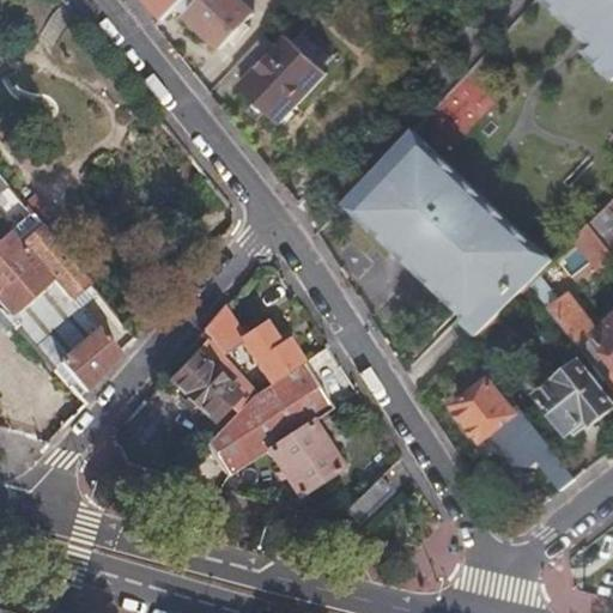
[(143,0),(161,20),(176,4),(180,0),(143,0)]
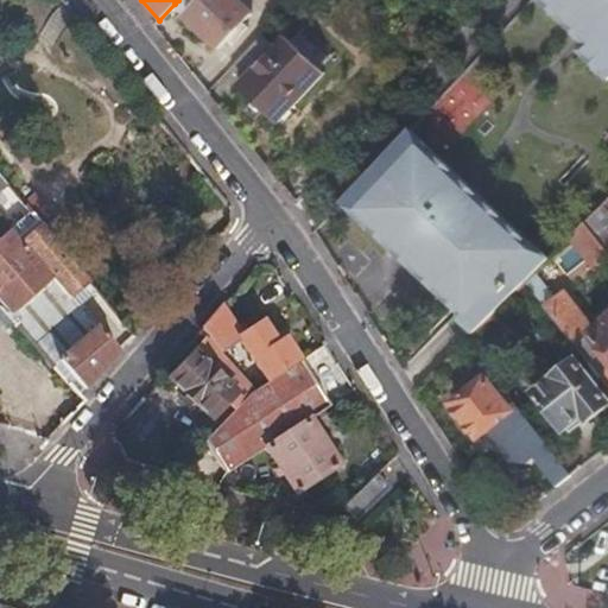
[(198,0),(197,0),(178,0),(175,4),(185,14),(182,18),(215,49),(225,39),(229,44),(245,27),(240,23),(248,13),(234,0),(198,0)]
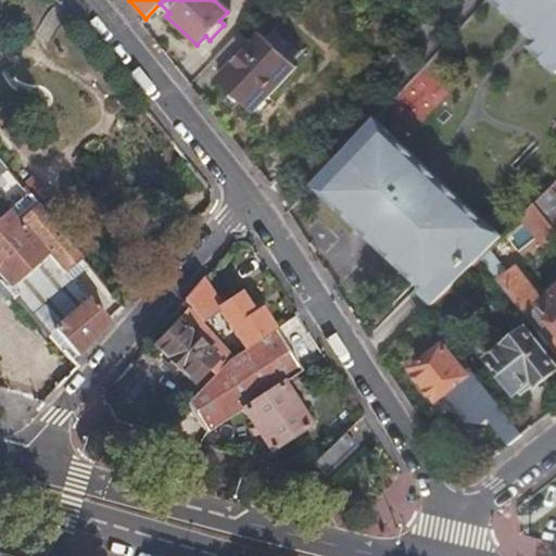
[(555,0),(490,0),(531,40),(526,47),(553,73),(555,70),(555,0)]
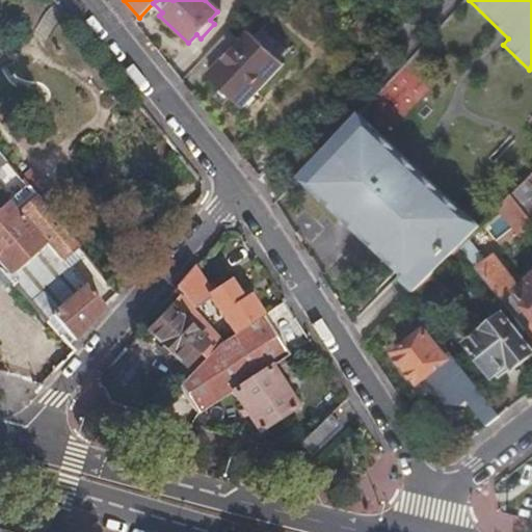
[(251,36),(277,60),(286,51),(260,27),(251,36)]
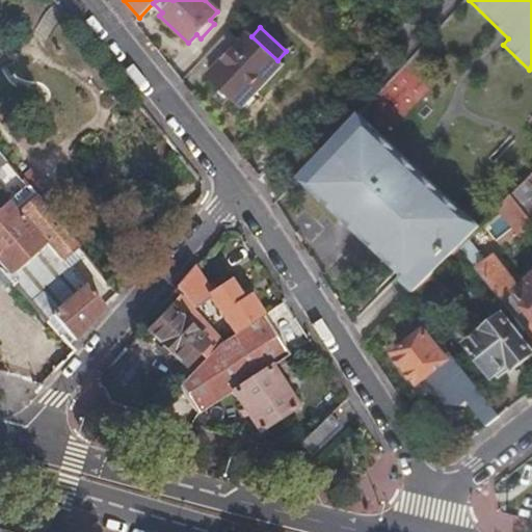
[(239,43),(227,31),(200,60),(211,72),(206,77),(239,109),(282,63),(277,60),(251,36),(247,32),(239,43)]
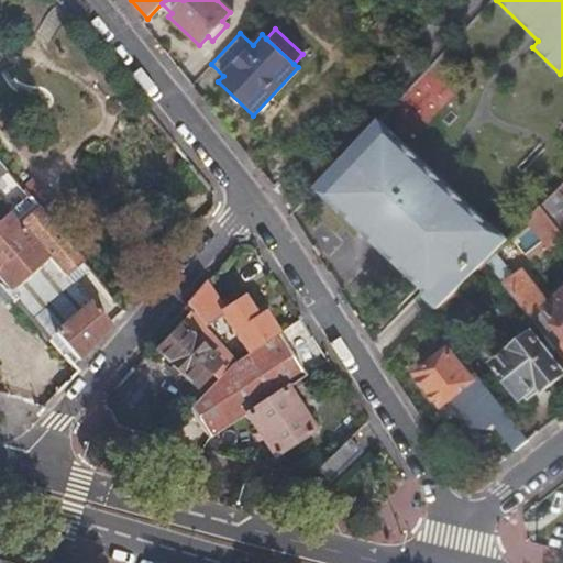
[(412,138),(456,95),(431,68),(386,110),(412,138)]
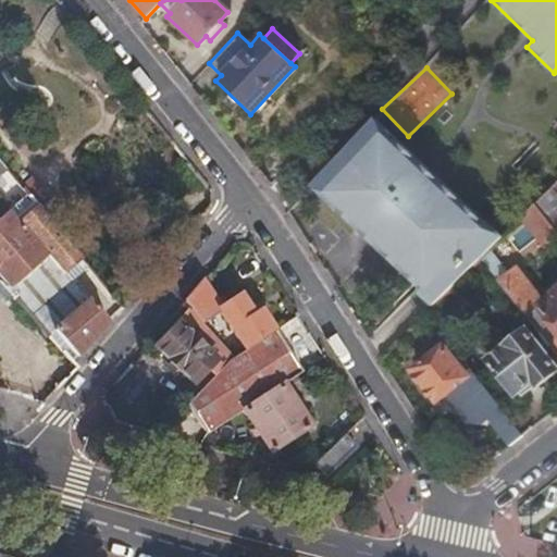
[(484,223),(373,119),(310,186),(421,289),(418,294),(431,306),(500,236),(485,222),(484,223)]
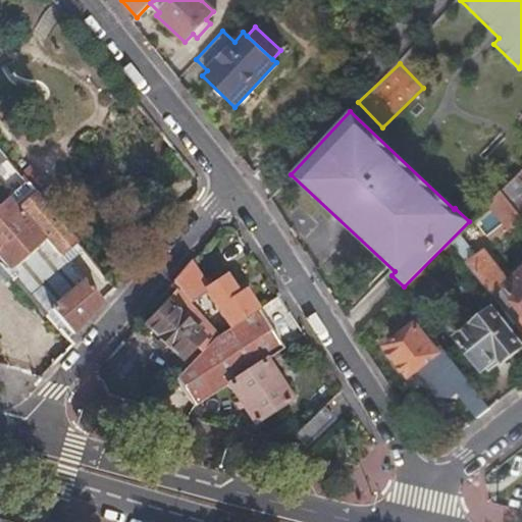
[(10,199),(58,254),(73,241),(0,153),(0,187),(1,189),(10,199)]
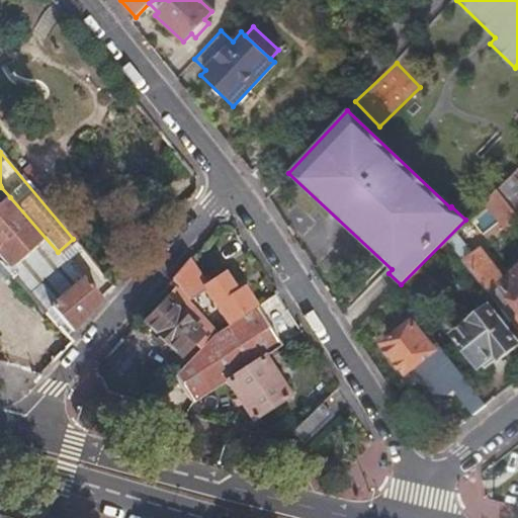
[(497,189),(517,217),(517,167),(508,177),(497,189)]
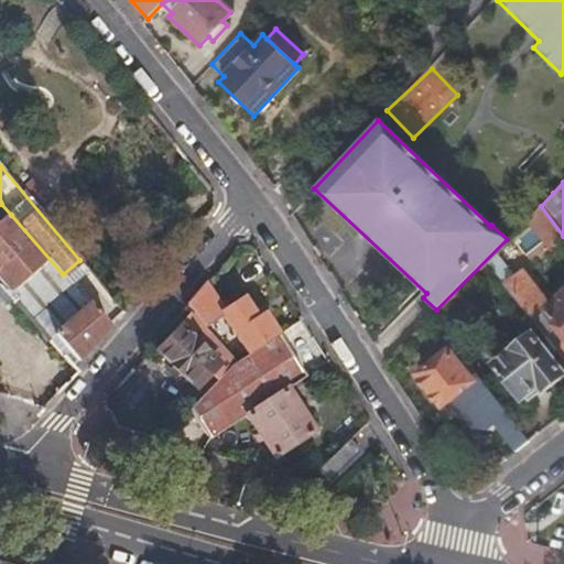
[(552,250),(563,240),(563,236),(541,206),(528,219),(552,250)]
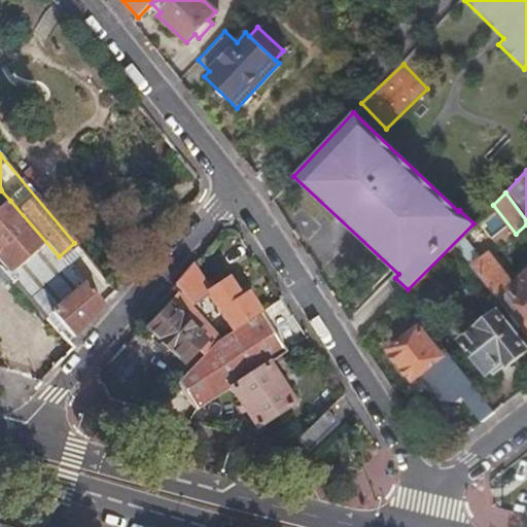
[(0,266),(44,316),(49,311),(81,283),(59,256),(10,201),(0,209),(0,266)]
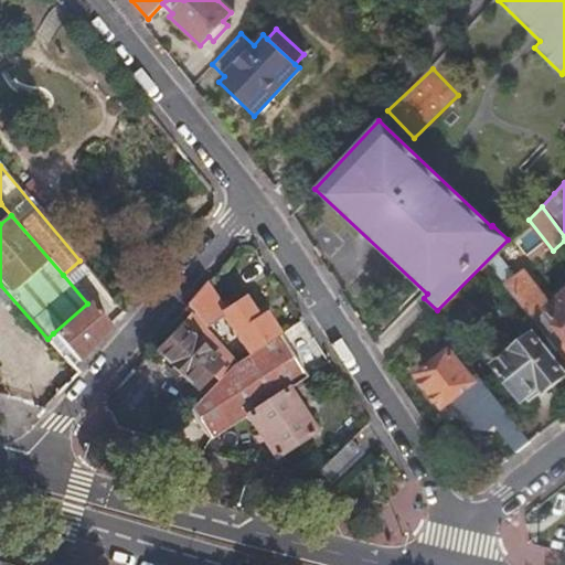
[(494,272),(541,330),(564,360),(564,296),(553,306),(525,270),(514,278),(496,254),(490,259),(488,263),(494,272)]
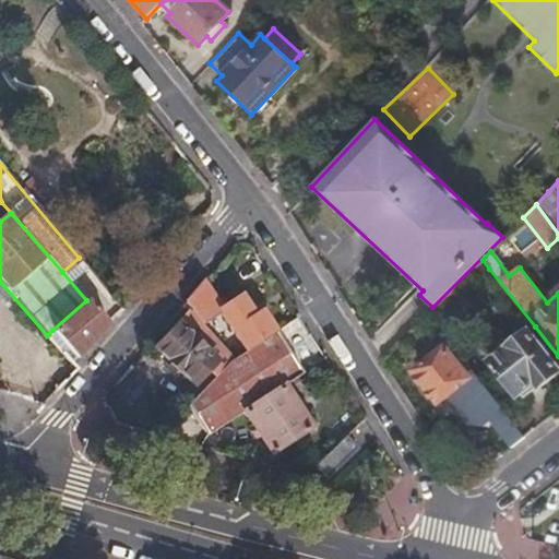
[(0,324),(26,355),(47,336),(47,335),(0,282),(0,324)]
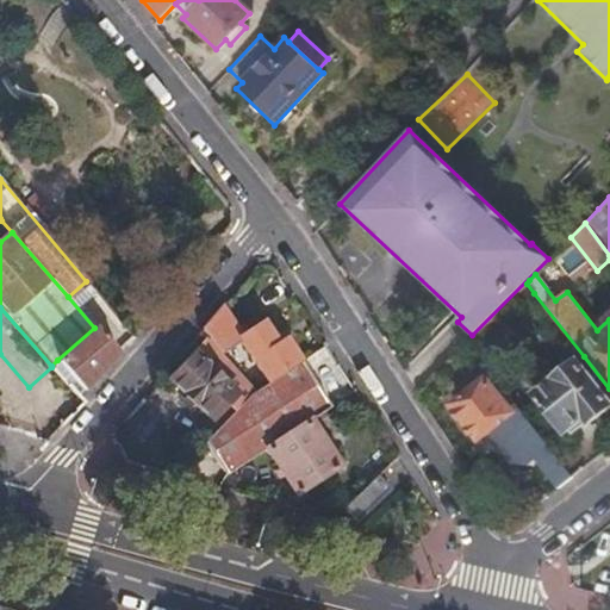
[(219,307),(200,330),(221,354),(240,343),(267,384),(298,362),(284,341),(275,347),(260,324),(246,334),(240,338),(235,331),(219,307)]
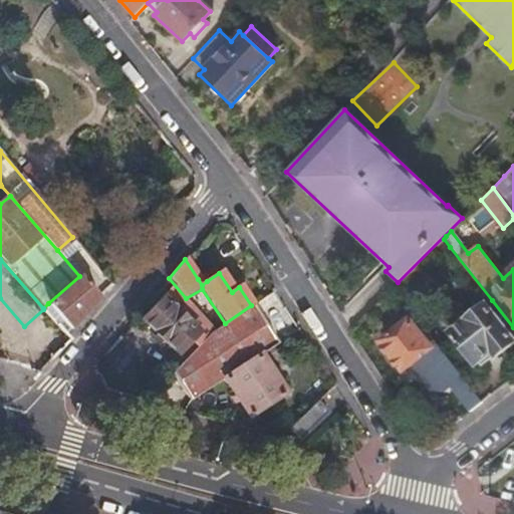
[(79,276),(48,303),(69,328),(89,306),(97,297),(79,276)]
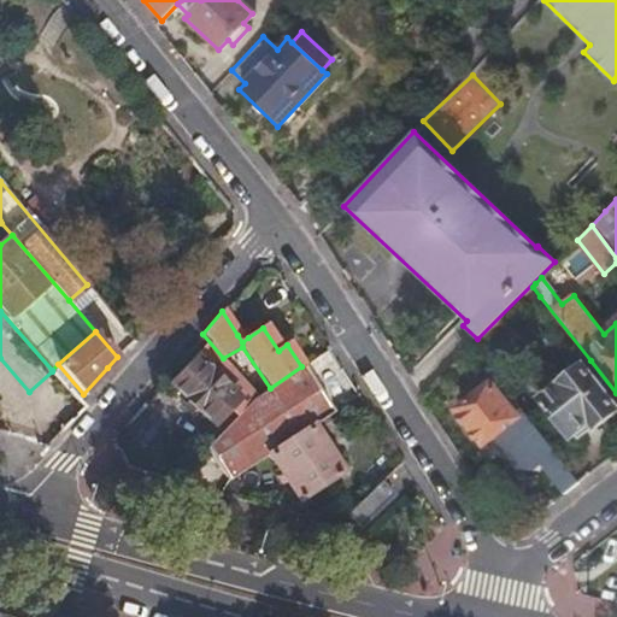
[(242,342),(248,338),(244,331),(238,335),(242,342)]
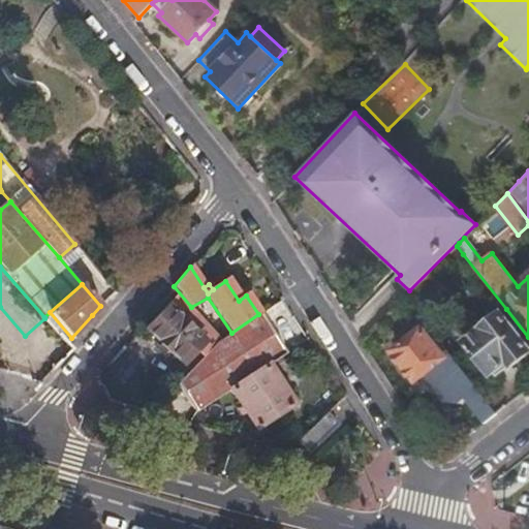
[(146,331),(182,365),(204,342),(193,332),(203,321),(177,297),(146,331)]
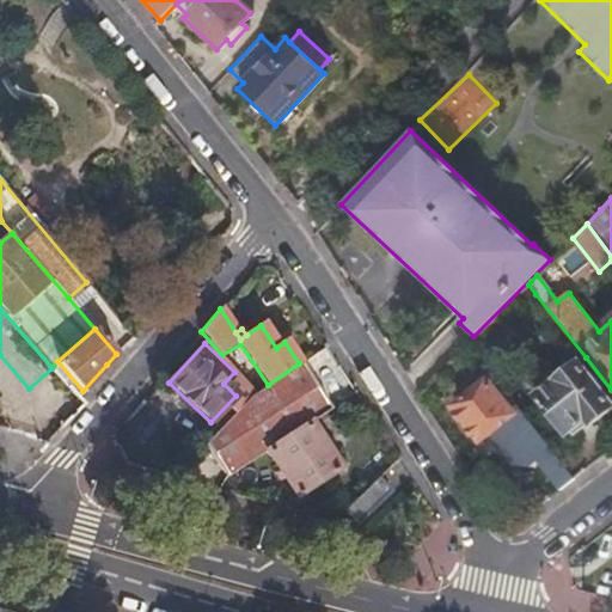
[(611,405),(611,390),(586,357),(579,363),(577,362),(536,397),(565,434),(586,418),(589,423),(611,405)]
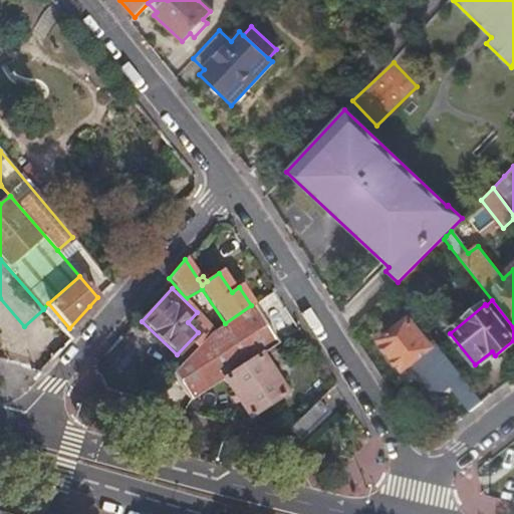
[(224,378),(260,355),(277,343),(251,305),(225,323),(215,330),(214,329),(172,372),(190,402),(224,378)]
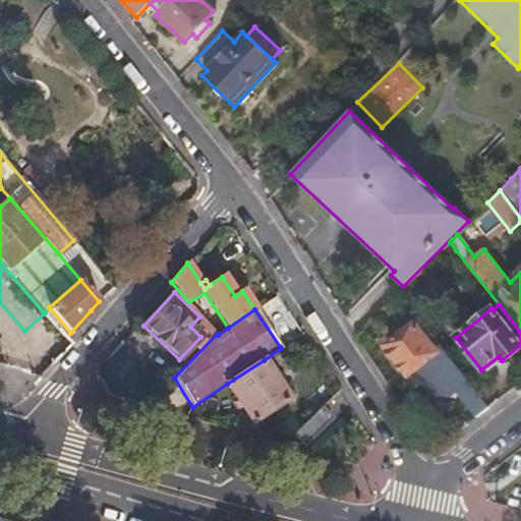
[(436,353),(412,325),(386,345),(409,374),(436,353)]
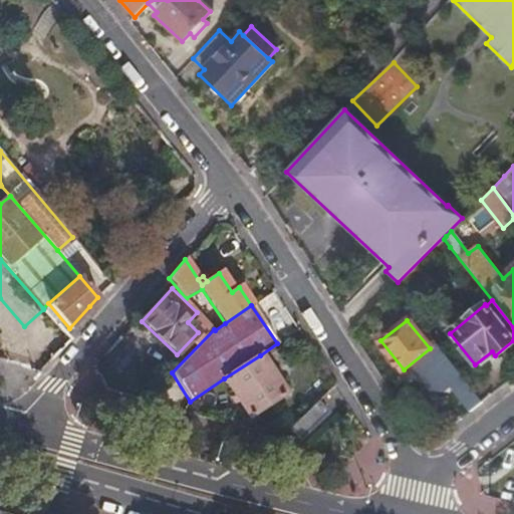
[(39,371),(45,365),(28,345),(21,356),(24,358),(21,366),(39,371)]
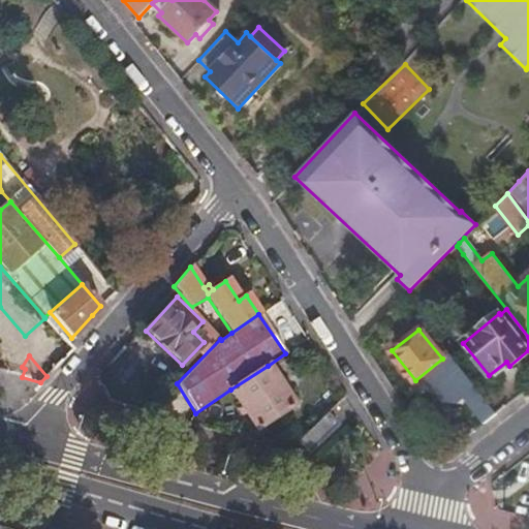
[(292,404),(268,366),(230,390),(255,429),(292,404)]
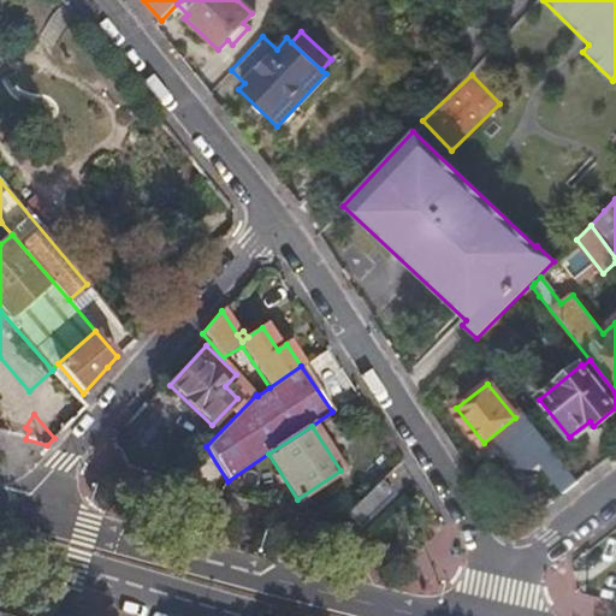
[(212,491),(227,481),(206,446),(173,480),(212,491)]
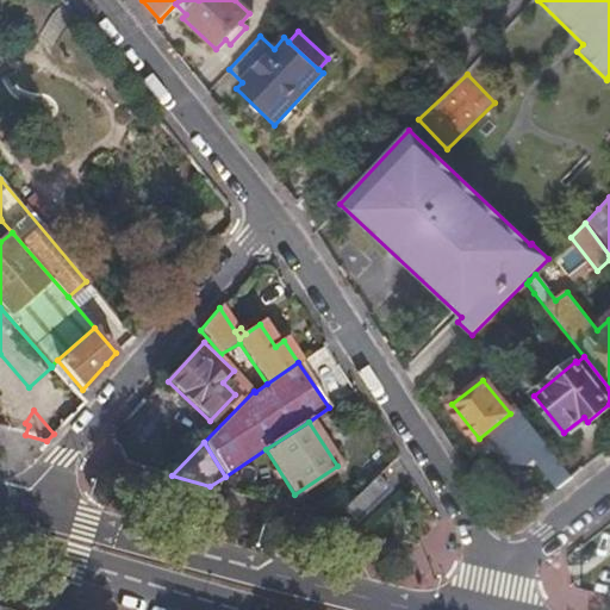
[(556,489),(572,477),(549,448),(534,460),(556,489)]
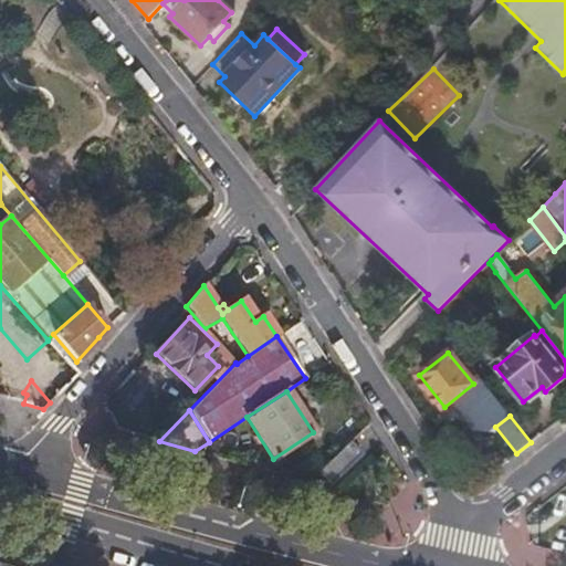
[(359,452),(348,440),(316,472),(328,483),(359,452)]
